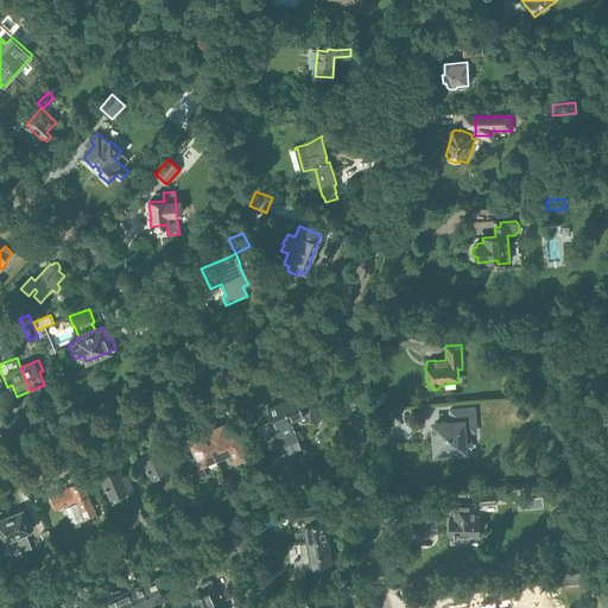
[(552,361),(533,362),(534,373),(552,372),(552,361)]
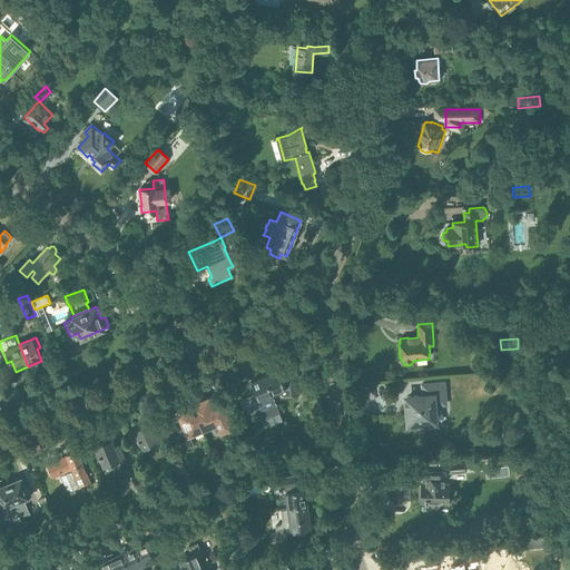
[(278,370),(265,376),(273,395),(281,392),(281,394),(282,395),(284,396),(285,396),(300,395),(297,362),(286,363),(286,370),(285,371),(279,373),(278,370)]
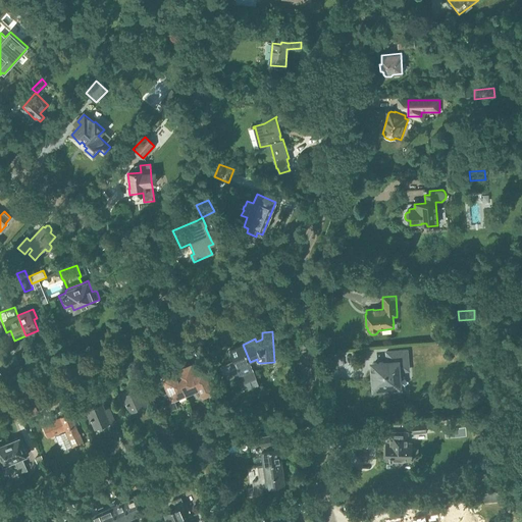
[(235,360),(220,366),(226,382),(239,377),(241,376),(244,381),(256,376),(254,370),(250,362),(243,345),(229,350),(235,360)]
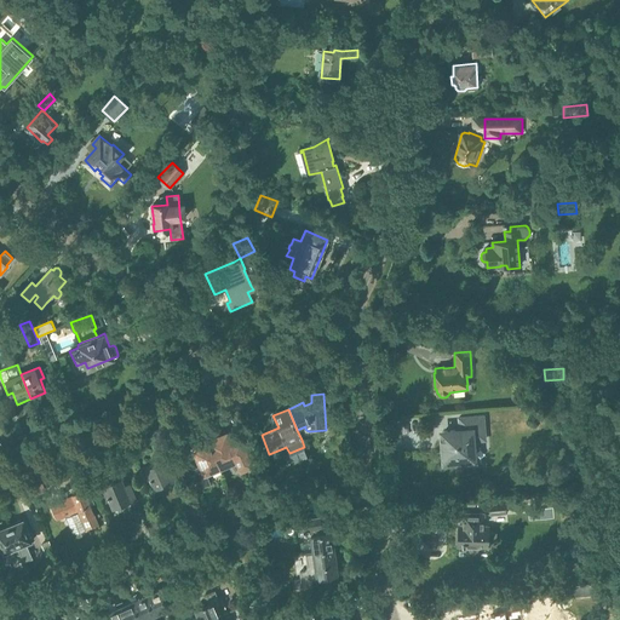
[(460,430),(445,431),(446,447),(443,448),(445,463),(464,460),(463,458),(475,457),(474,441),(486,440),(483,415),(459,418),(460,430)]
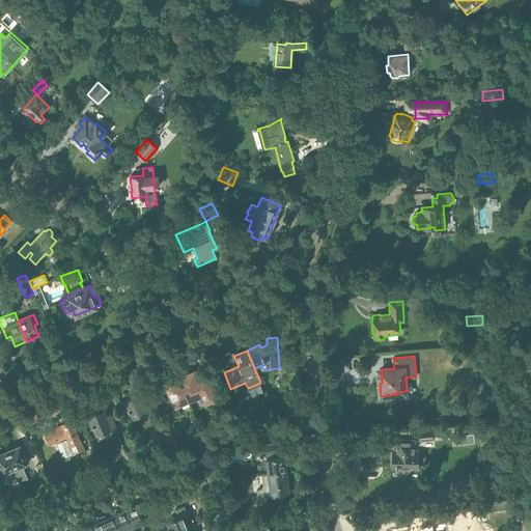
[(194,370),(178,376),(189,401),(204,395),(206,401),(216,397),(207,379),(199,383),(194,370)]
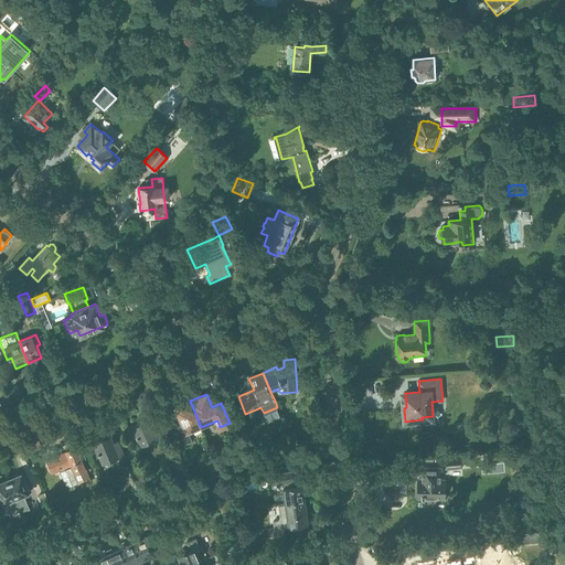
[(182,428),(178,429),(171,433),(177,448),(192,441),(189,433),(201,427),(190,401),(190,402),(191,405),(182,408),(183,411),(179,413),(182,423),(180,424),(182,428)]
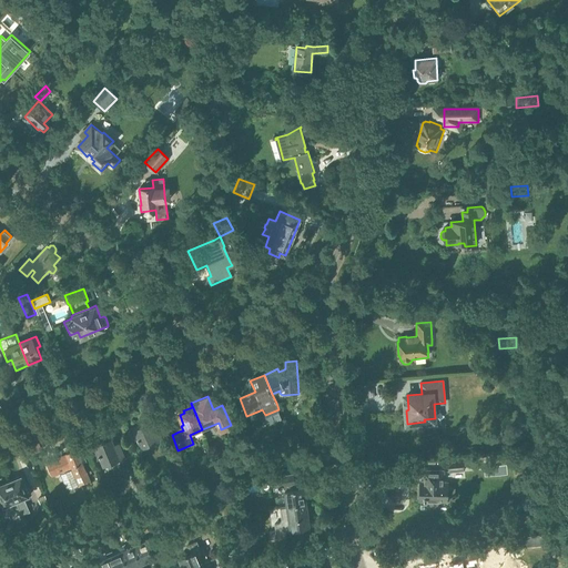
[(152,428),(150,422),(133,428),(142,447),(162,438),(158,427),(152,428)]
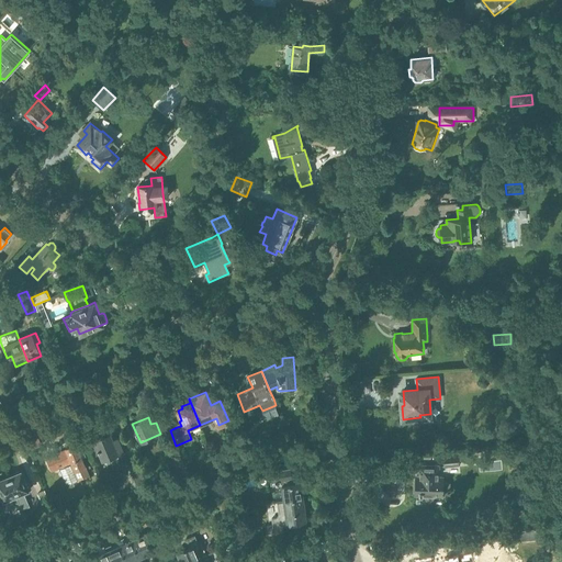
[(59,429),(63,437),(75,431),(71,424),(59,429)]
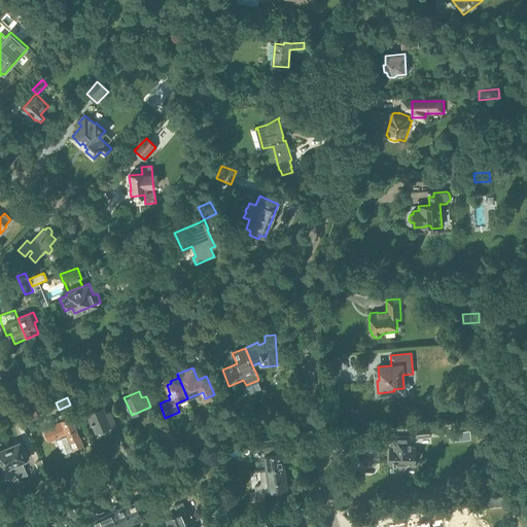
[(106,412),(103,406),(88,413),(96,432),(115,424),(110,411),(106,412)]
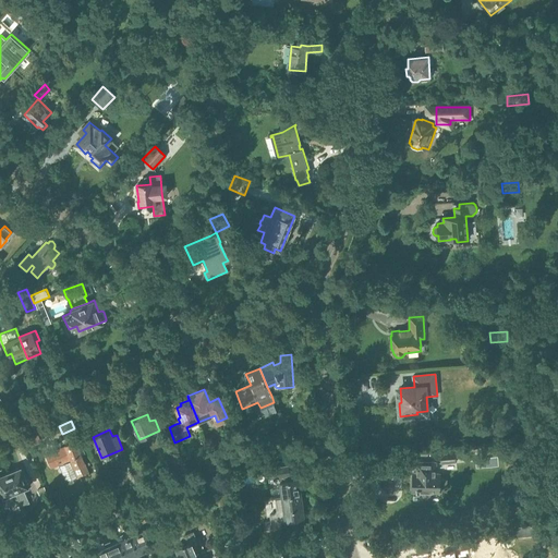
[(27,440),(31,448),(41,444),(38,436),(27,440)]
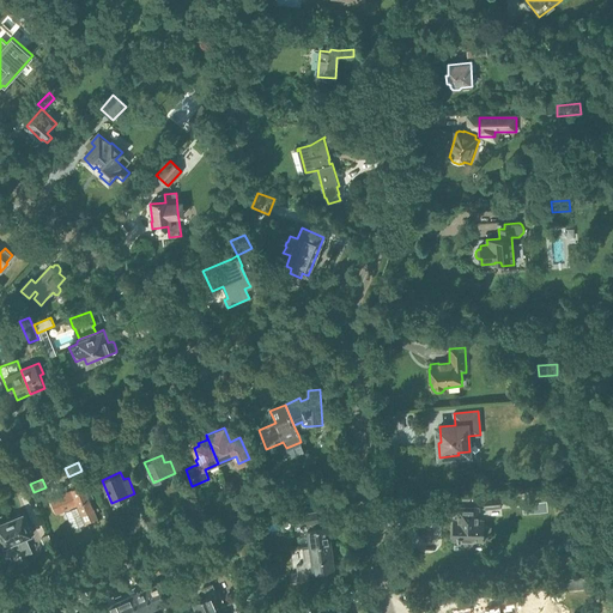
[(600,484),(588,485),(589,496),(601,496),(600,484)]
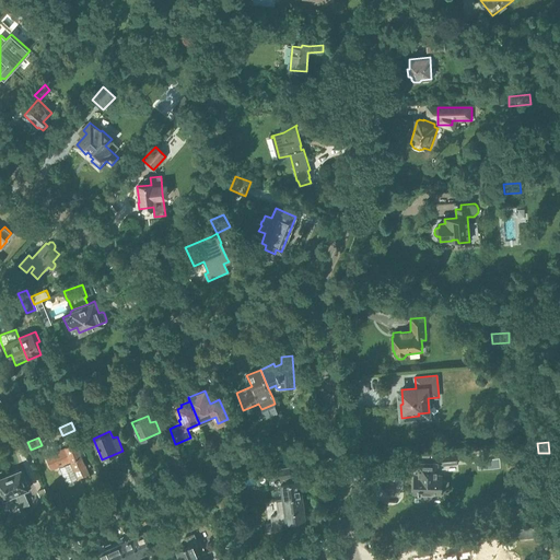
[(51,468),(53,469),(59,466),(66,482),(77,478),(90,473),(84,462),(85,461),(84,459),(83,459),(82,456),(85,455),(82,447),(78,448),(76,443),(66,447),(66,448),(58,452),(56,451),(54,453),(53,454),(47,456),(47,457),(46,457),(50,469),(51,468)]
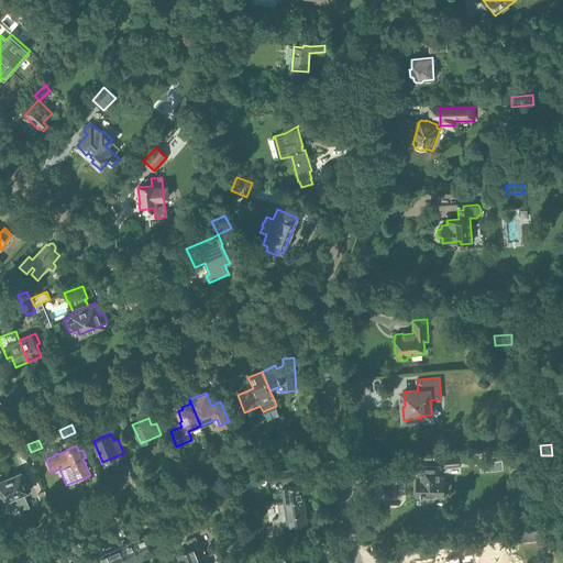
[(188,476),(178,452),(172,455),(181,478),(188,476)]
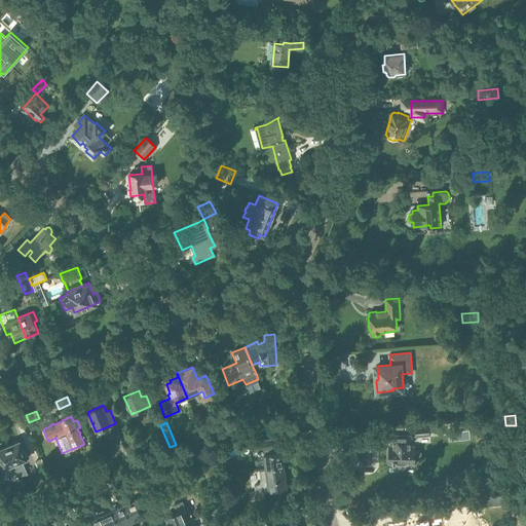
[(430,436),(429,423),(414,424),(415,437),(430,436)]
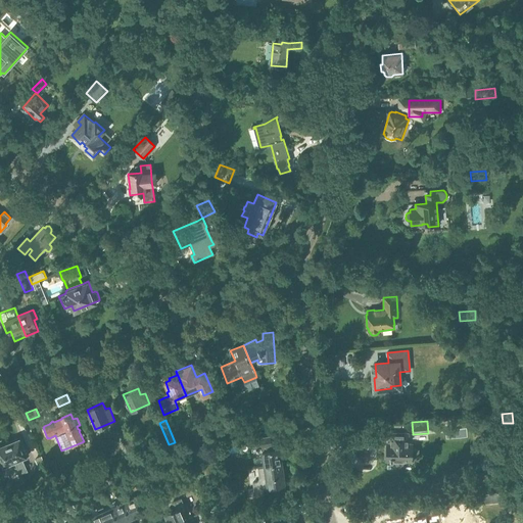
[(399,466),(401,466),(402,465),(403,463),(403,462),(412,462),(413,444),(409,444),(409,433),(390,433),(390,440),(392,440),(392,443),(387,443),(387,445),(386,447),(386,458),(387,459),(396,459),(396,463),(397,465),(399,466)]
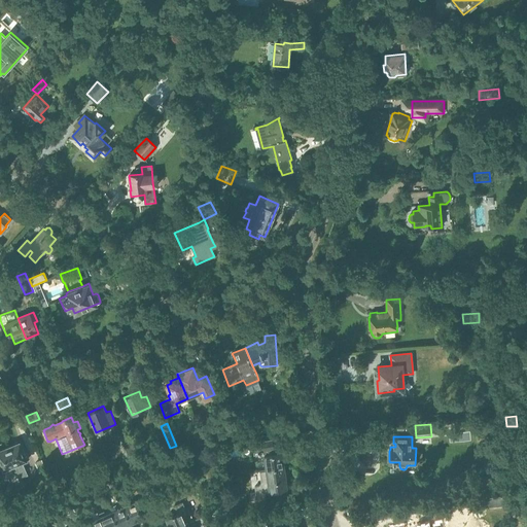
[(283,453),(281,453),(280,447),(274,448),(273,438),(252,442),(254,455),(264,454),(264,456),(266,469),(285,466),(285,465),(286,464),(285,459),(284,459),(283,453)]
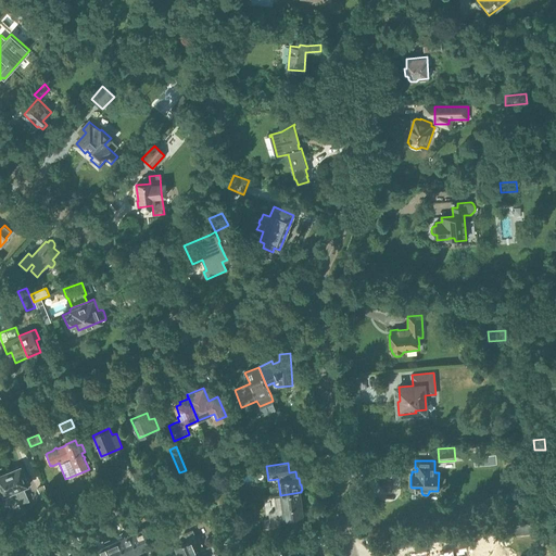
[(144,478),(139,464),(129,467),(136,481),(144,478)]
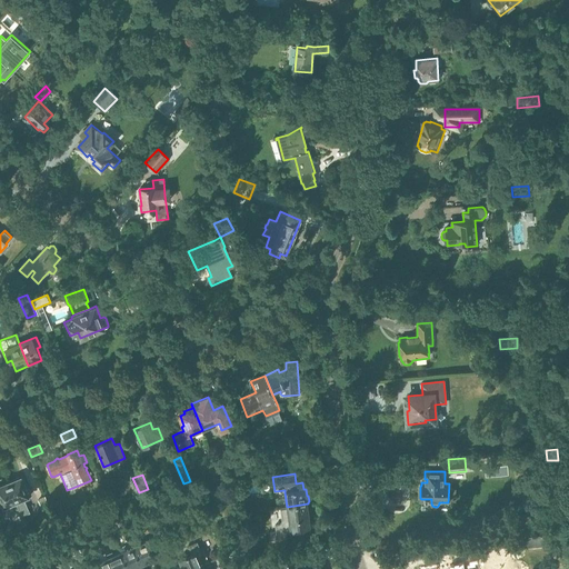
[(9,482),(20,508),(19,508),(22,517),(30,512),(25,500),(31,497),(23,477),(9,482)]
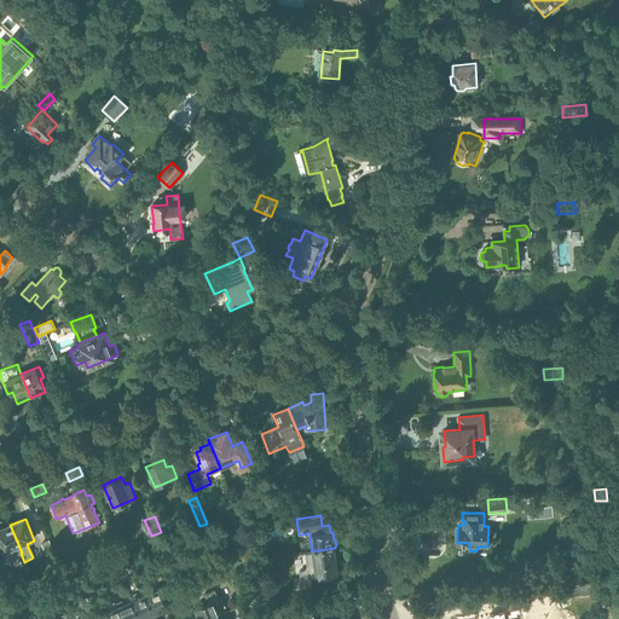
[(0,528),(0,545),(4,554),(12,550),(15,556),(21,553),(22,553),(10,525),(0,528)]
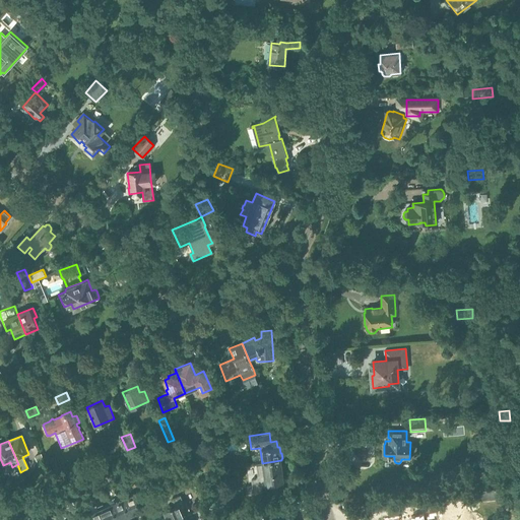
[(45,464),(41,455),(35,457),(39,466),(45,464)]
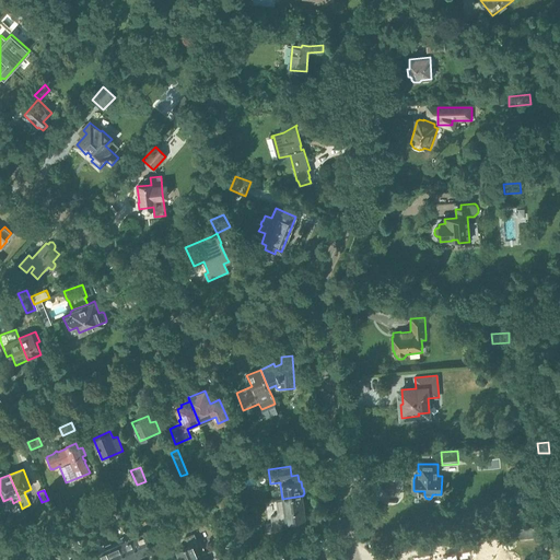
[(270,516),(271,523),(266,523),(268,537),(284,535),(282,523),(306,520),(303,496),(282,499),(282,500),(276,501),(278,512),(275,516),(270,516)]
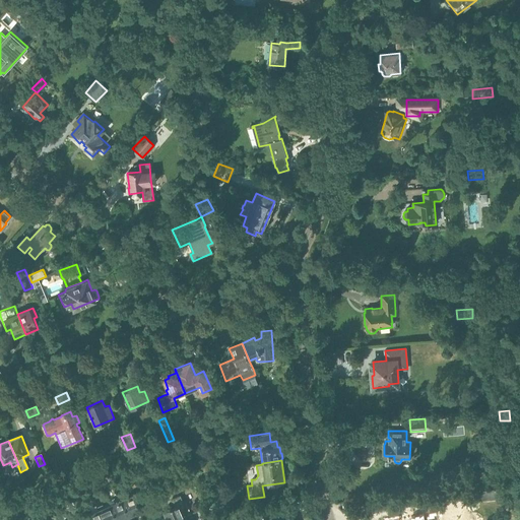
[(210,463),(200,465),(201,472),(211,470),(210,463)]
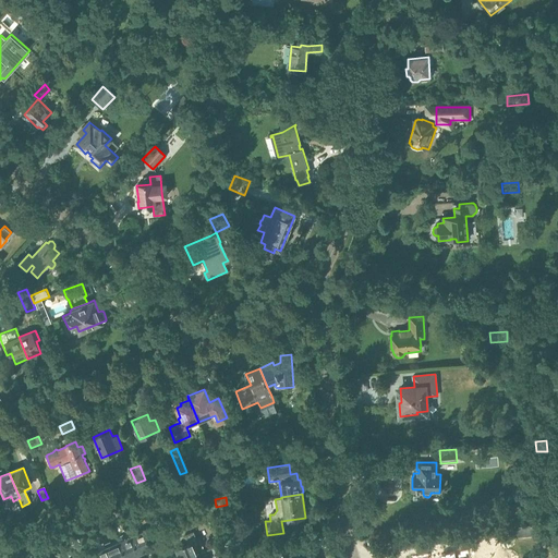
[(152,548),(143,530),(131,535),(140,554),(144,552),(145,553),(150,550),(149,549),(152,548)]
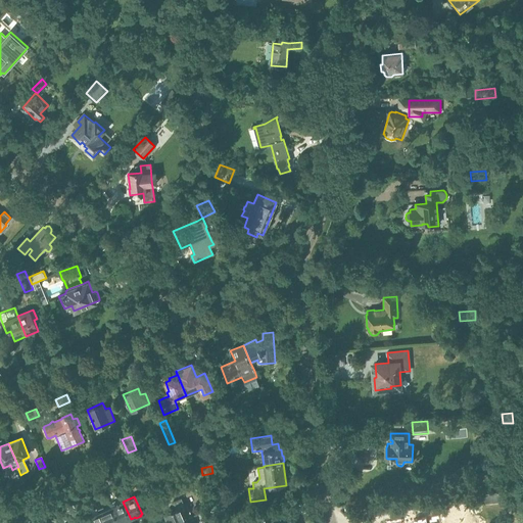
[(21,501),(26,511),(34,508),(30,497),(21,501)]
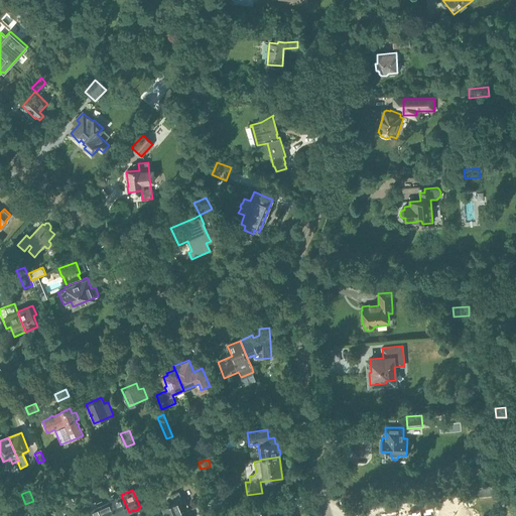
[(163,513),(163,515),(172,515),(189,509),(184,497),(181,498),(178,492),(171,495),(174,502),(162,507),(164,512),(163,513)]
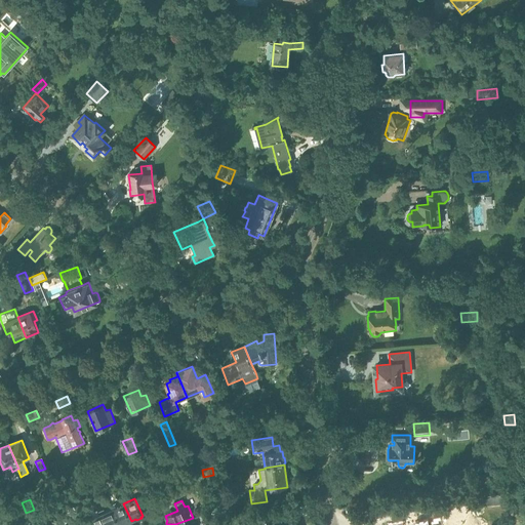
[(52,506),(55,512),(64,509),(61,502),(52,506)]
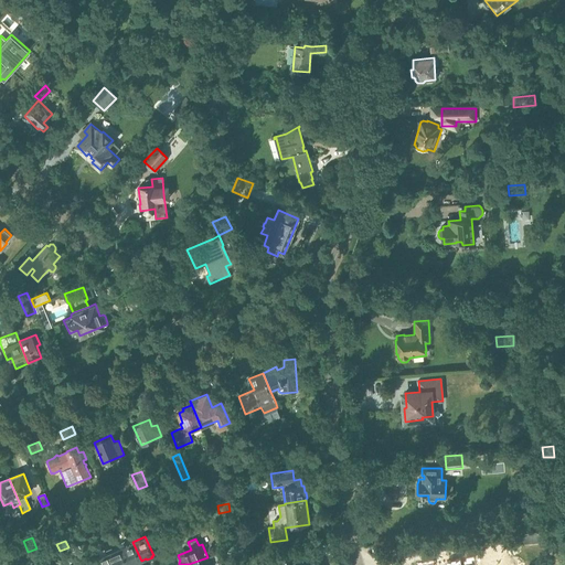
[(141,561),(132,542),(120,547),(128,564),(130,564),(134,564),(135,564),(139,563),(139,562),(141,561)]
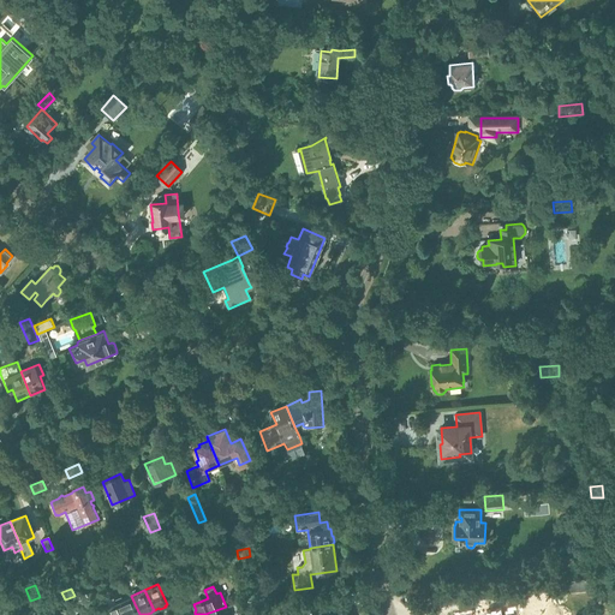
[(139,614),(131,596),(117,602),(123,614),(139,614)]
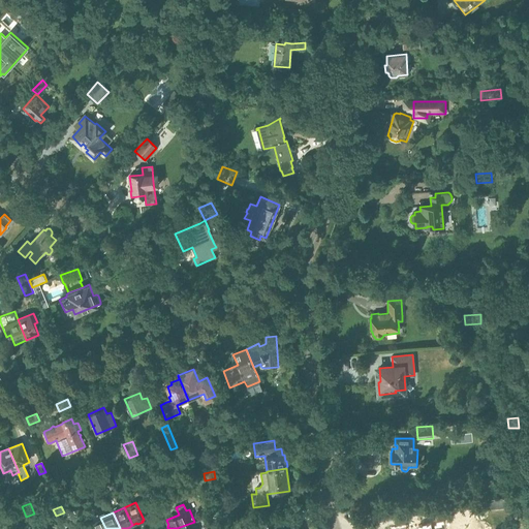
[(105,528),(100,518),(89,523),(91,528),(105,528)]
